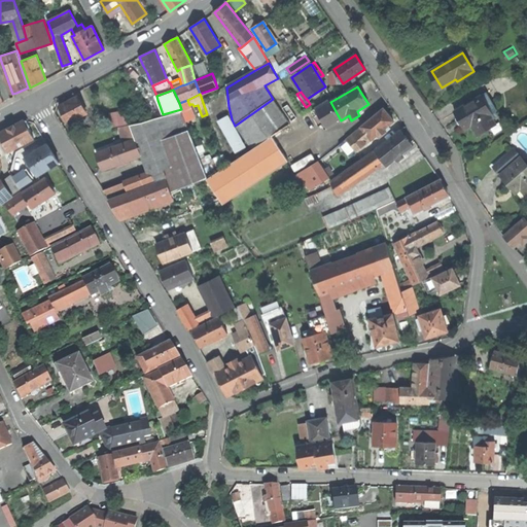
[(477,135),(495,124),(489,114),(491,113),(480,96),(455,111),(463,125),(466,129),(471,126),(477,135)]
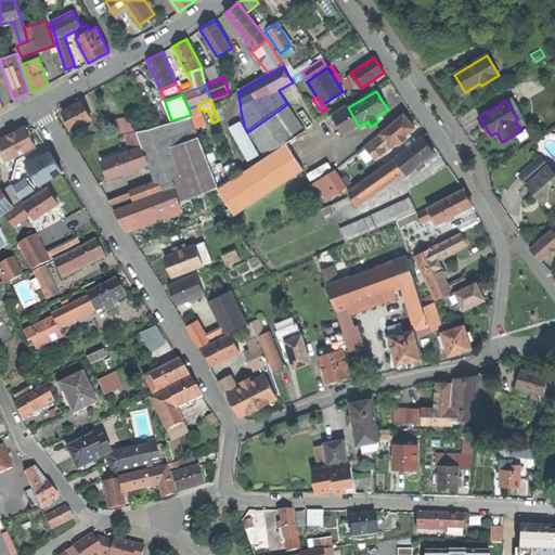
[(74,130),(92,120),(82,102),(64,112),(68,119),(74,130)]
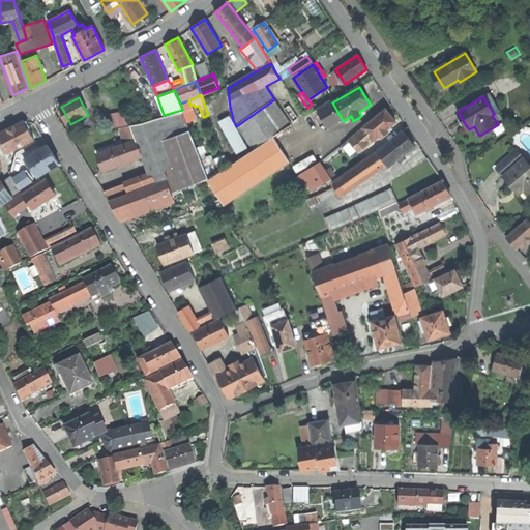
[(274,99),(239,124),(255,147),(280,129),(281,131),(292,125),(274,99)]
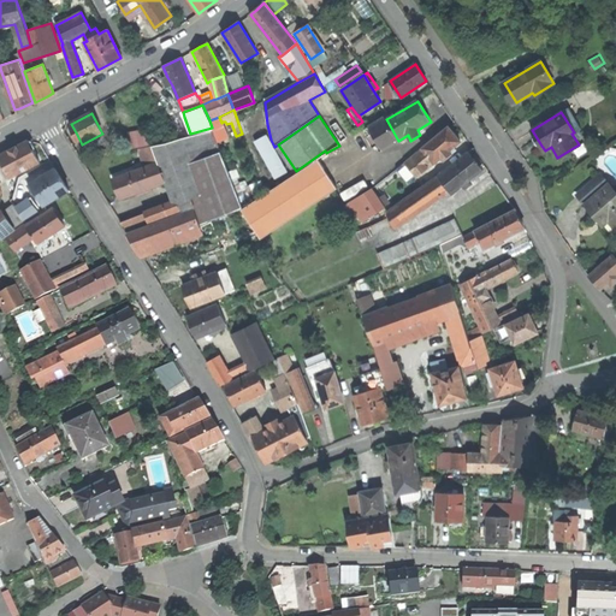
[(176,137),(190,134),(184,117),(171,122),(176,137)]
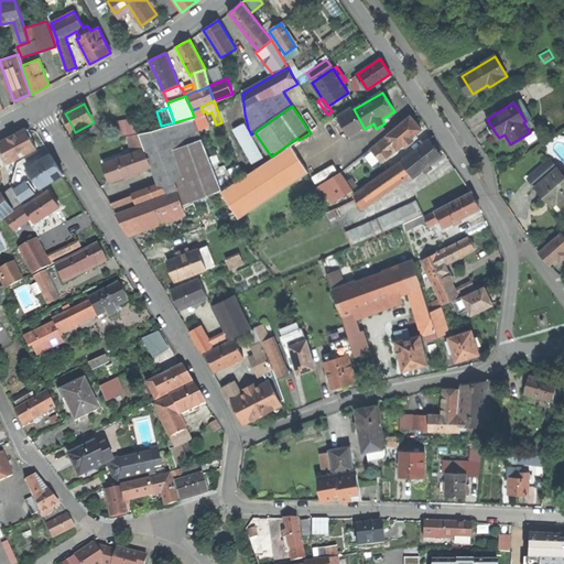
[(203,112),(201,107),(192,110),(194,117),(195,119),(199,130),(209,126),(204,111),(203,112)]
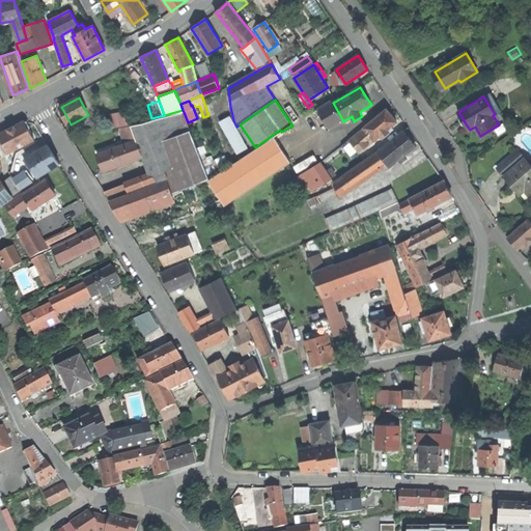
[(328,131),(343,121),(333,103),(331,102),(316,111),(319,116),(325,126),(328,131)]
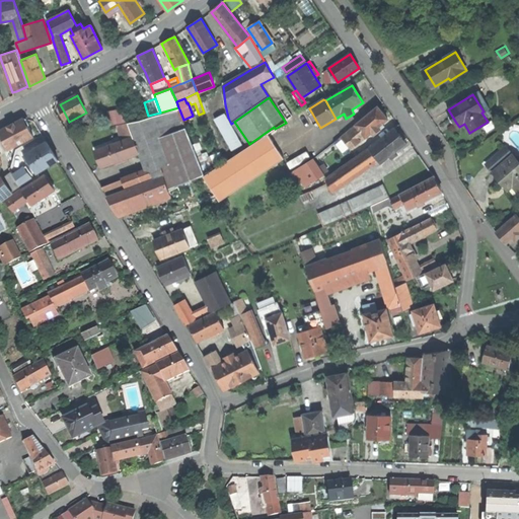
[(356,125),(366,137),(370,134),(378,127),(387,120),(384,116),(377,106),(356,125)]
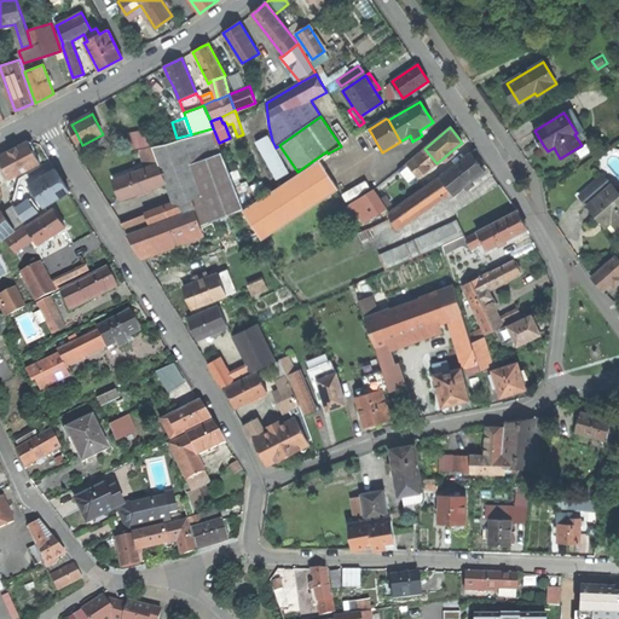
[(155,129),(127,133),(129,149),(157,145),(155,129)]
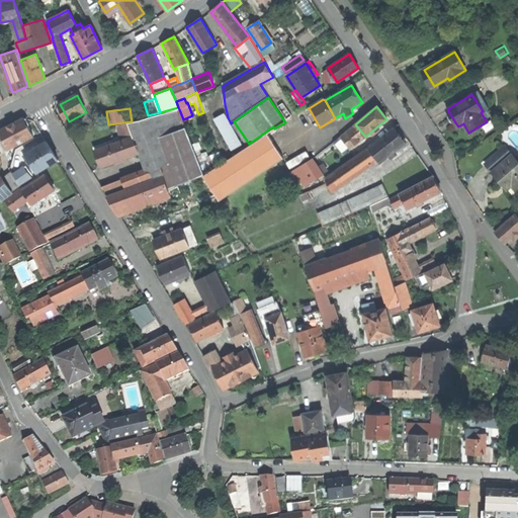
[(153,178),(164,175),(161,167),(169,164),(160,138),(186,128),(183,119),(179,109),(137,122),(128,123),(134,138),(138,149),(140,154),(145,170),(149,169),(153,178)]
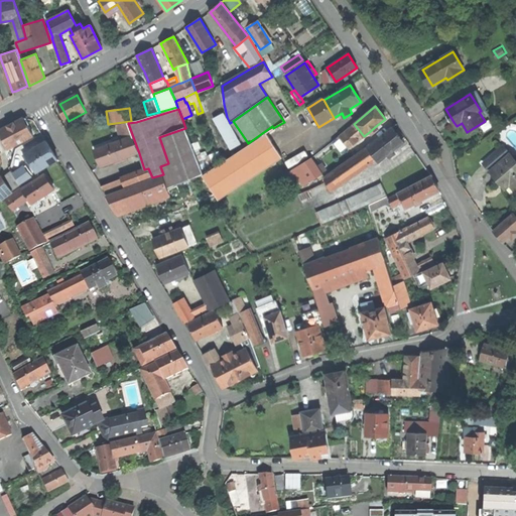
[(231,149),(240,144),(224,113),(214,119),(231,149)]
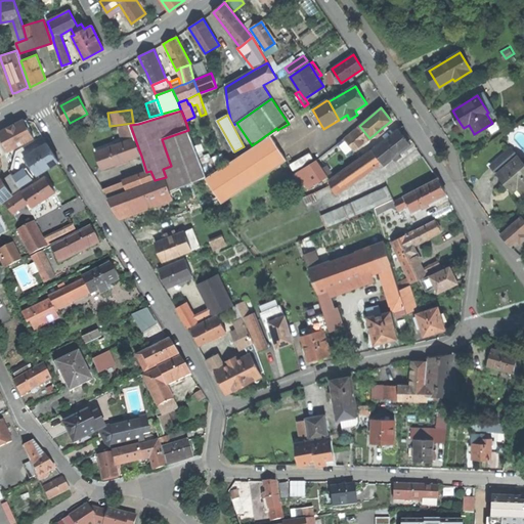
[(317,126),(320,124),(315,115),(312,117),(317,126)]
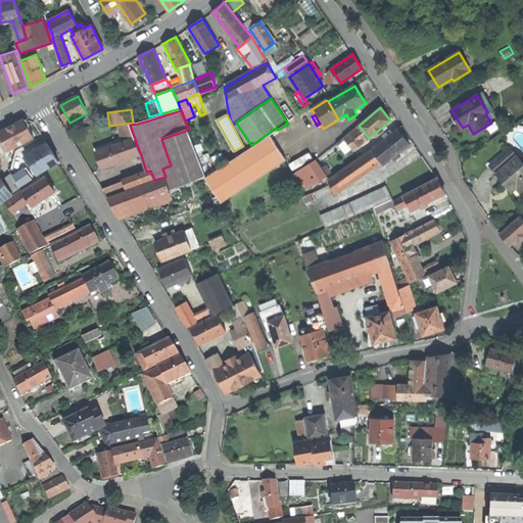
[(0,135),(3,142),(7,149),(8,151),(34,138),(29,128),(30,126),(27,121),(24,120),(10,127),(0,132),(0,135)]
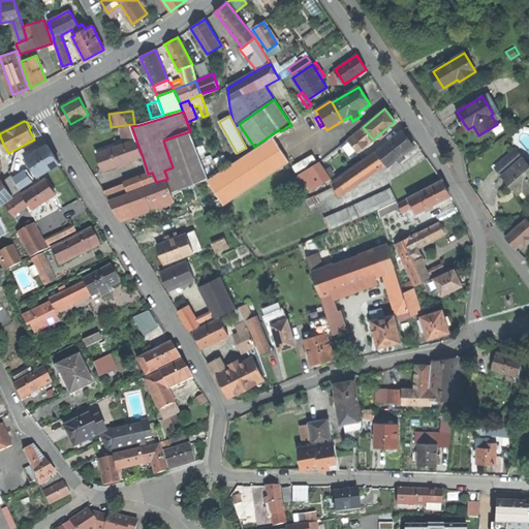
[(121,127),(126,145),(136,141),(131,126),(121,127)]
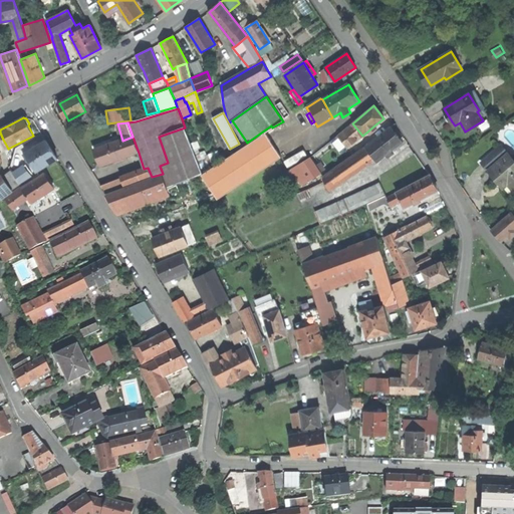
[(362,136),(352,123),(338,136),(348,148),(362,136)]
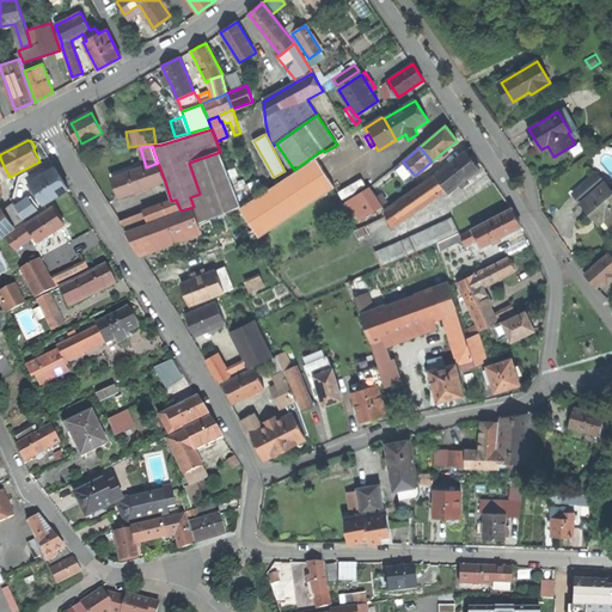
[(450,153),(446,150),(436,158),(440,160),(450,153)]
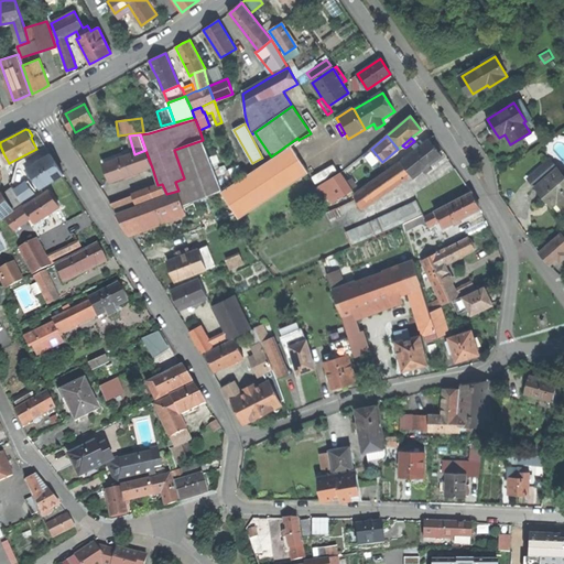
[(175,182),(179,191),(184,207),(221,191),(203,140),(174,150),(184,179),(175,182)]
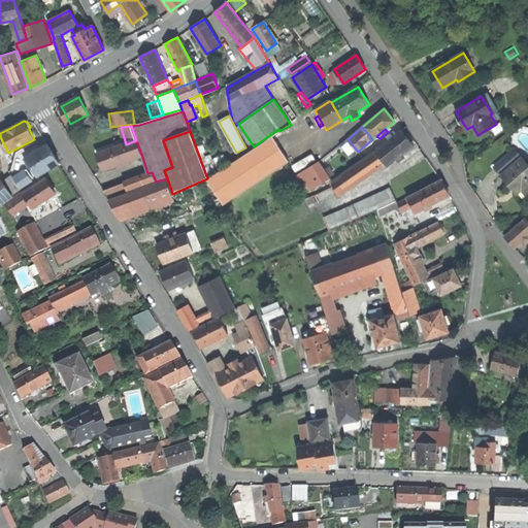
[(402,131),(375,152),(383,161),(386,165),(395,159),(401,154),(413,145),(407,139),(402,131)]
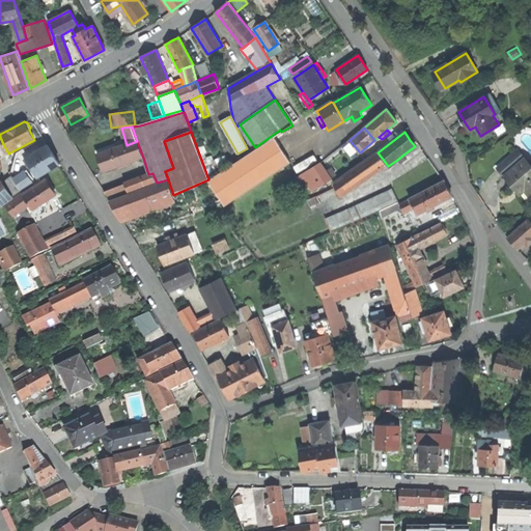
[(225,206),(290,163),(274,138),(208,182),(225,206)]
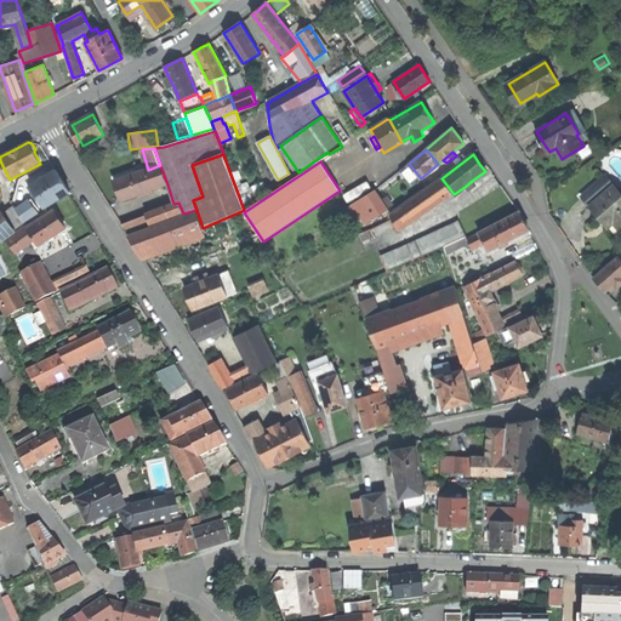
[(167,184),(165,178),(160,165),(148,170),(117,181),(119,191),(123,201),(167,184)]
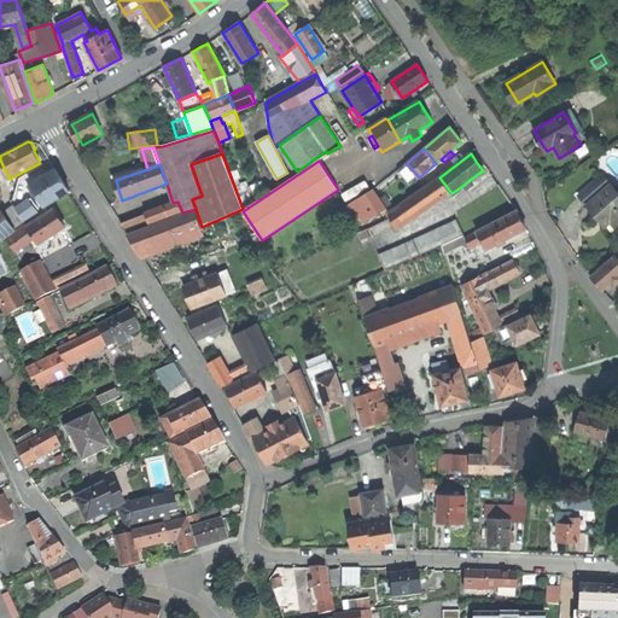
[(40,179),(30,185),(45,207),(69,191),(62,180),(56,169),(46,175),(40,179)]
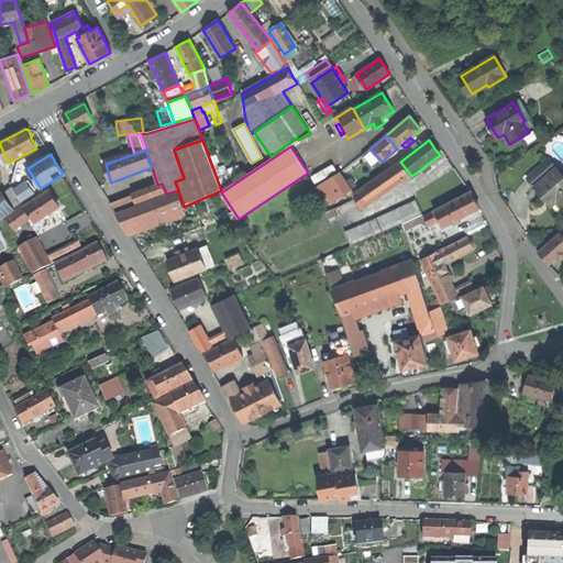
[(529,179),(537,188),(558,169),(550,161),(529,179)]
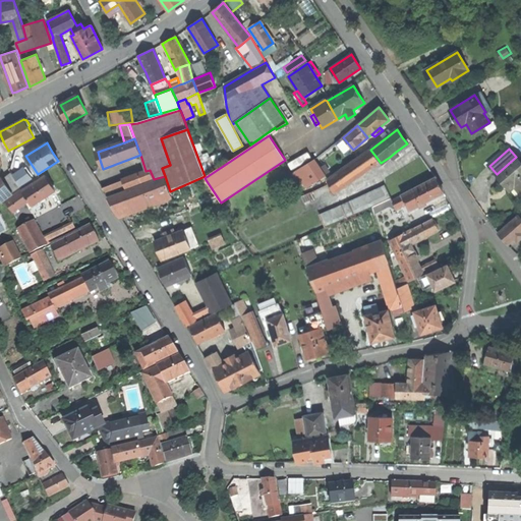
[(378,159),(370,150),(328,180),(333,190),(378,159)]
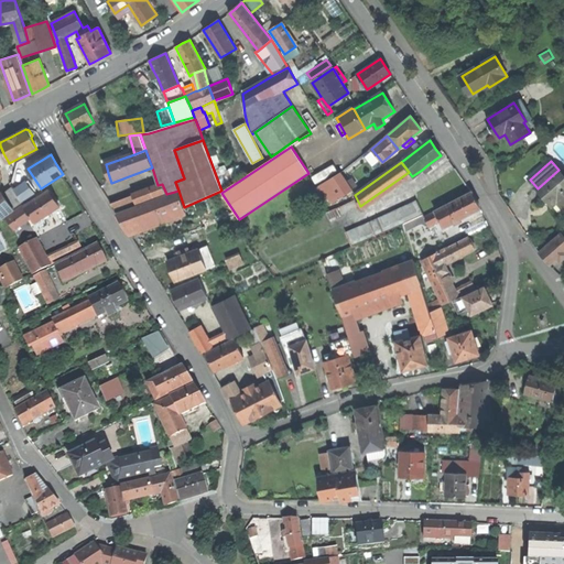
[(563,208),(563,176),(559,170),(538,188),(550,203),(554,207),(559,203),(563,208)]
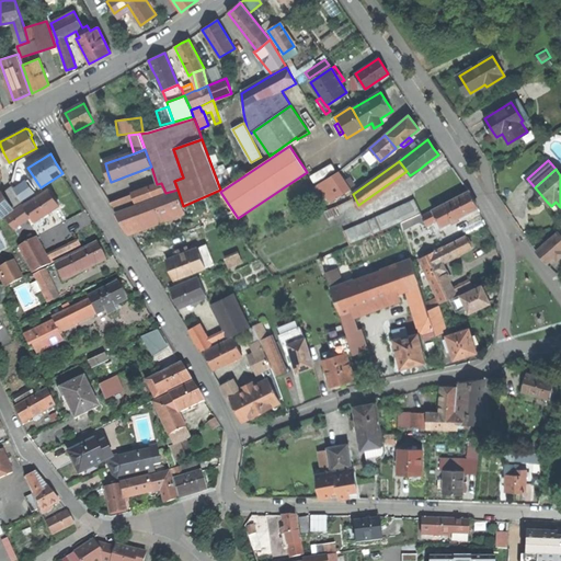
[(330,203),(350,190),(339,172),(318,184),(330,203)]
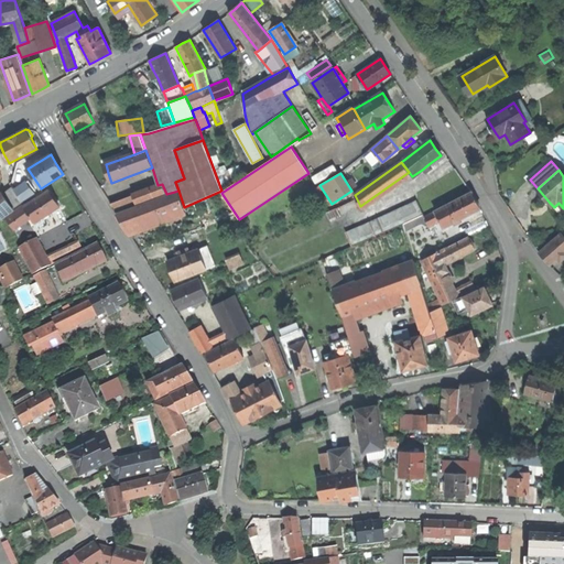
[(22,202),(34,193),(28,184),(17,192),(22,202)]
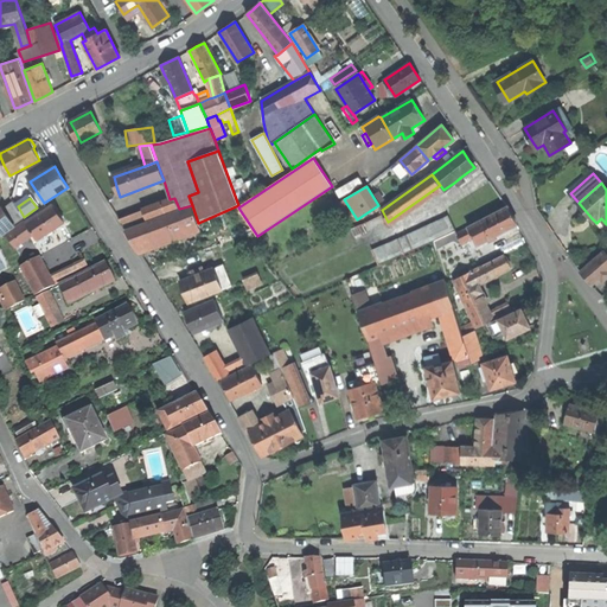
[(170,199),(120,219),(122,225),(127,229),(155,218),(179,209),(174,198),(170,199)]
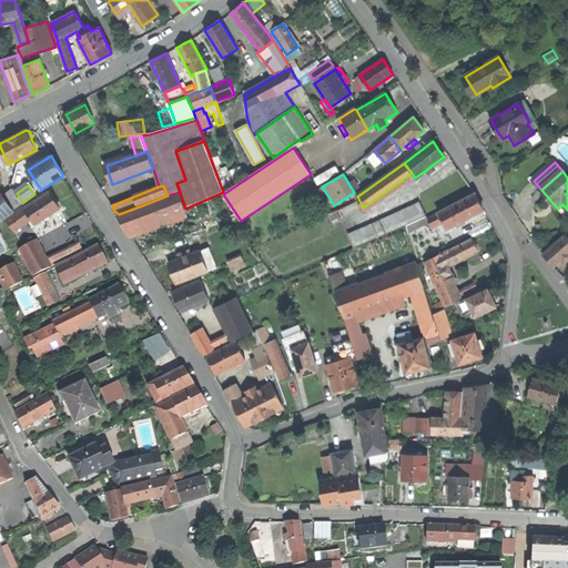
[(2,196),(12,210),(22,203),(17,193),(13,189),(2,196)]
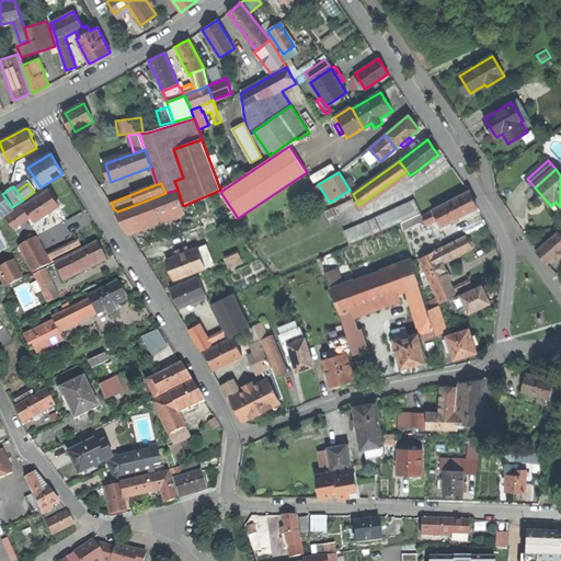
[(48,190),(24,206),(31,216),(34,221),(59,206),(55,201),(48,190)]
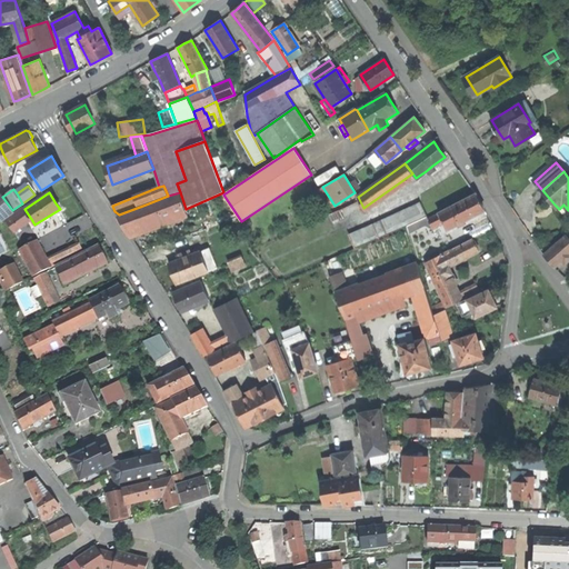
[(186,209),(180,192),(168,196),(146,205),(119,215),(128,232),(153,222),(187,210),(186,209)]
